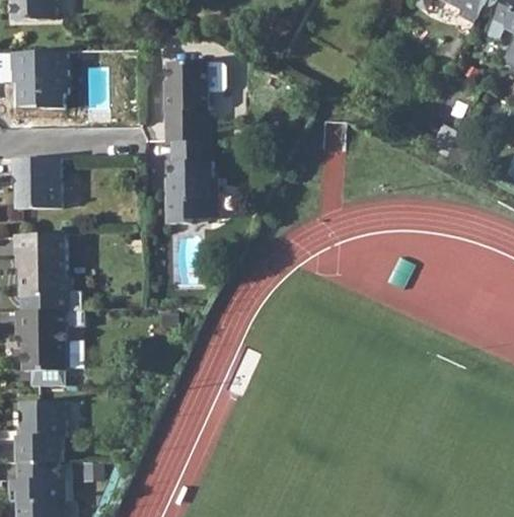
[(8,0),(9,19),(54,18),(53,0),(8,0)]
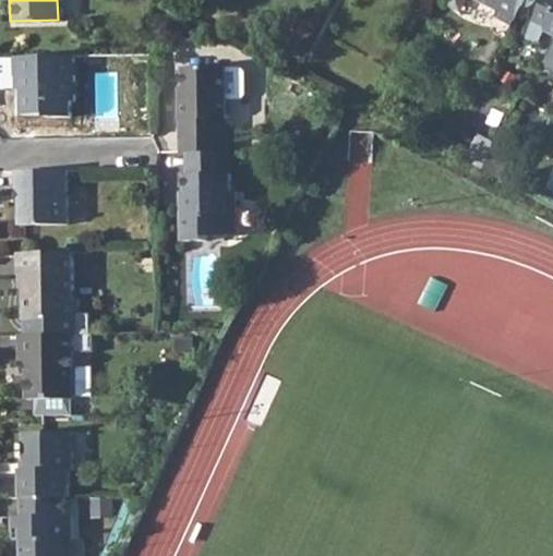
[(491,14),(507,23),(519,0),(478,0),(494,9),(491,14)]
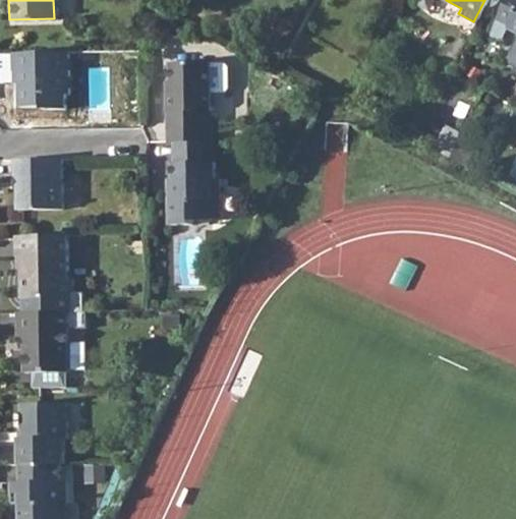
[(503,0),(485,34),(498,40),(504,26),(515,33),(515,0),(503,0)]
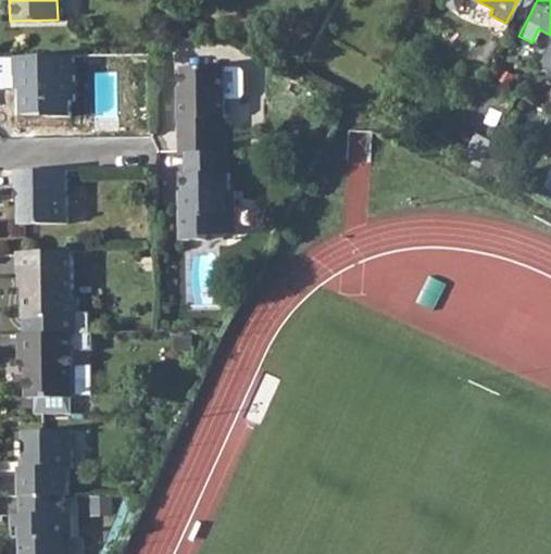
[(17,113),(66,114),(66,99),(71,99),(70,53),(10,55),(11,74),(17,74),(17,113)]
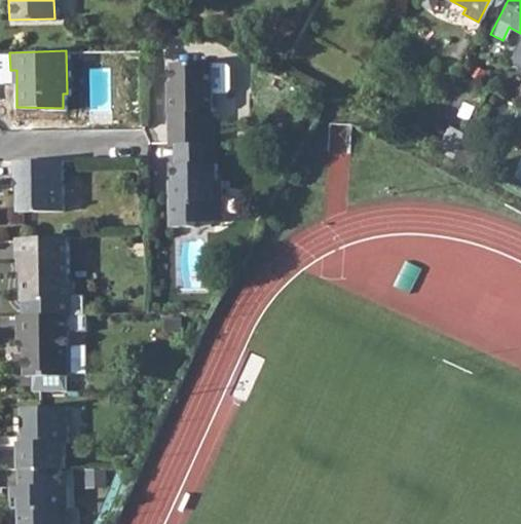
[(164,126),(210,125),(210,92),(209,63),(209,62),(168,63),(169,92),(164,92),(164,126)]
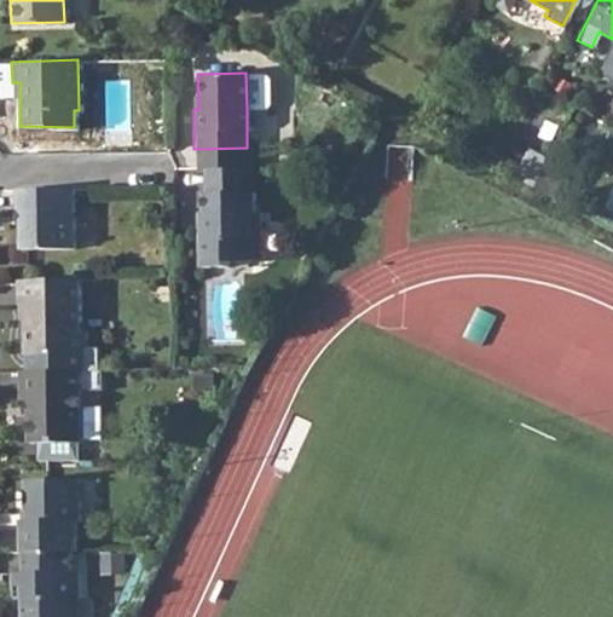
[(246,74),(247,109),(262,109),(267,104),(267,80),(262,74),(246,74)]
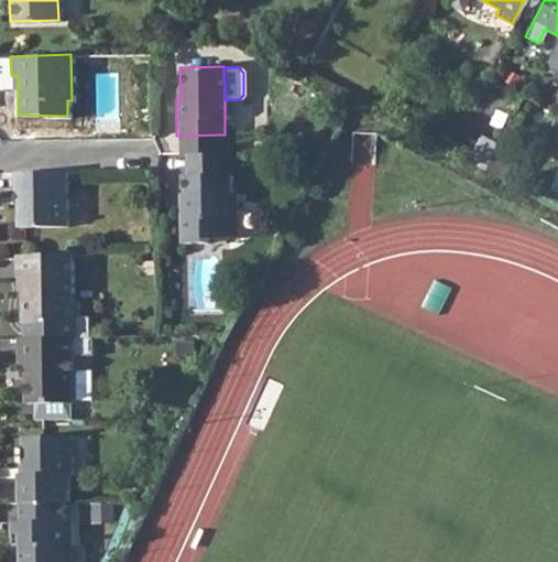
[(466,160),(483,170),(498,143),(478,133),(466,160)]
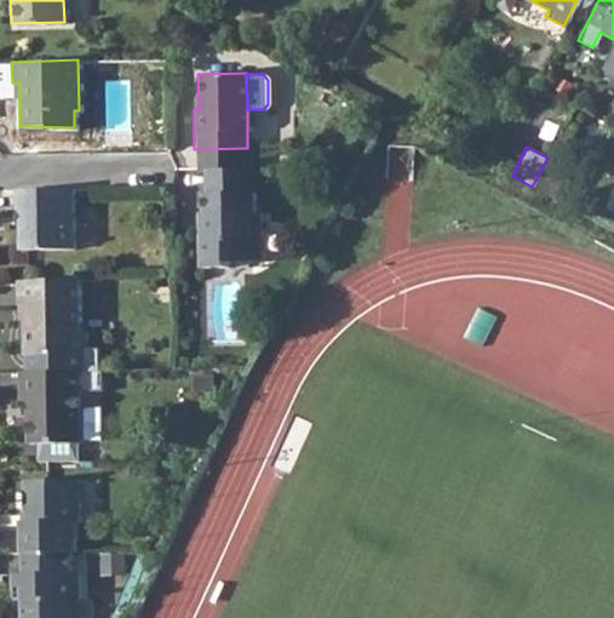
[(202,167),(247,166),(247,148),(194,149),(194,167),(202,167)]
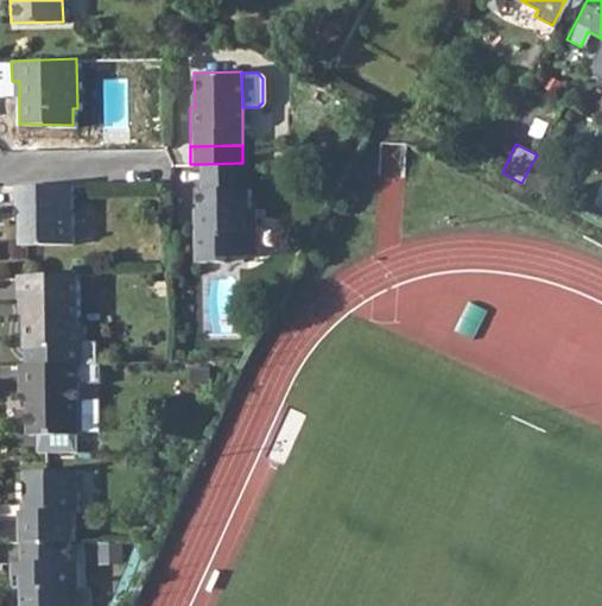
[(194,260),(220,260),(220,256),(242,256),(242,253),(242,233),(252,233),(252,207),(246,207),(242,163),(198,164),(197,221),(192,221),(194,260)]
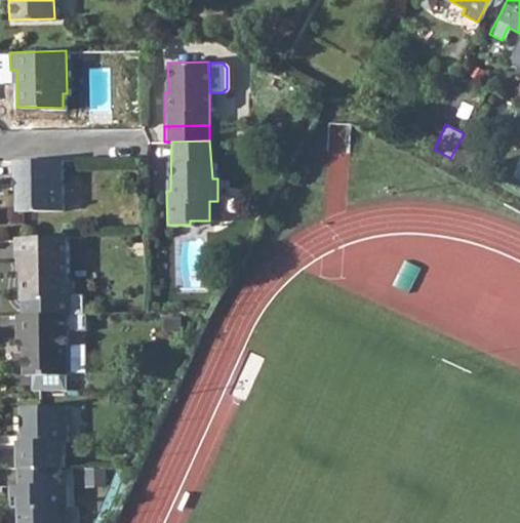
[(14,210),(60,209),(60,159),(11,159),(11,176),(14,176),(14,210)]
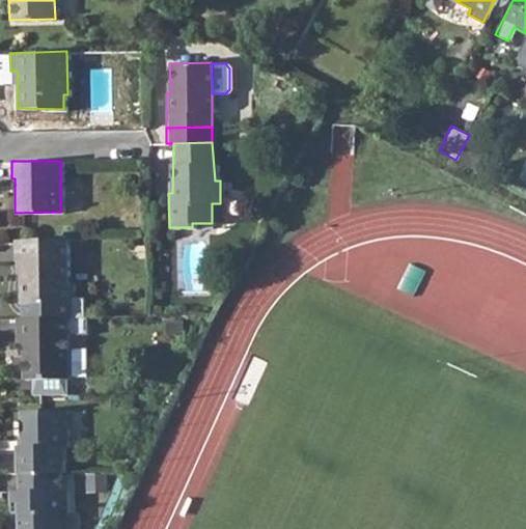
[(212,221),(221,221),(220,203),(212,203),(212,221)]
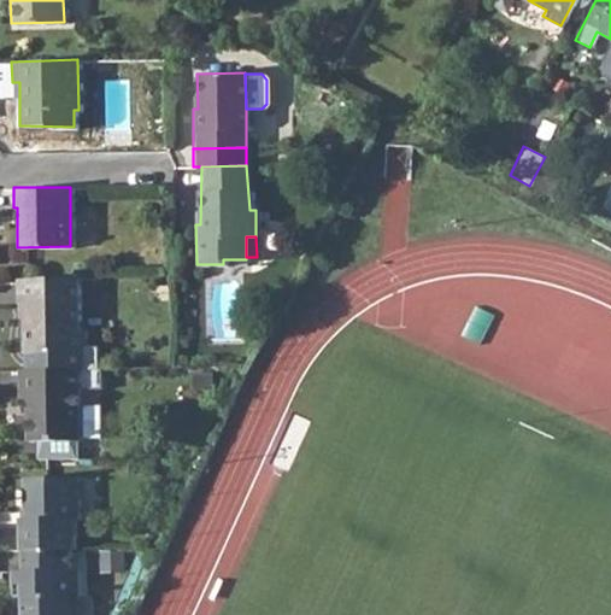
[(23,353),(23,368),(95,367),(95,346),(83,346),(82,329),(77,329),(76,277),(15,279),(15,303),(21,303),(22,353),(23,353)]
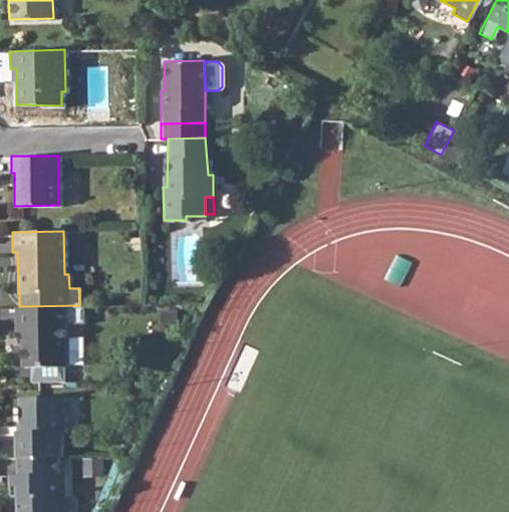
[(82,305),(79,305),(19,306),(13,306),(14,329),(23,329),(24,341),(21,341),(22,365),(64,365),(63,322),(82,322),(82,305)]
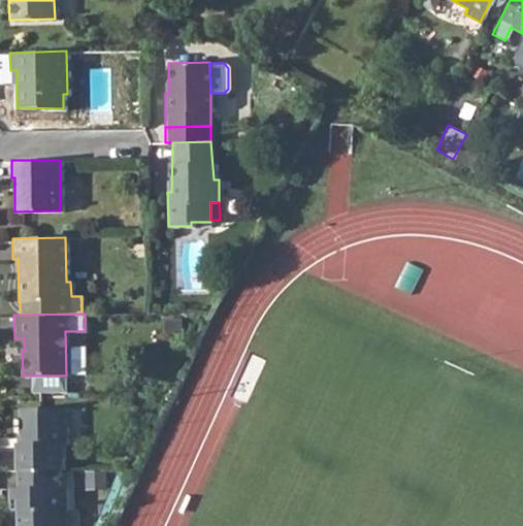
[(17,442),(17,469),(57,468),(62,468),(61,444),(65,444),(65,406),(19,407),(20,442),(17,442)]
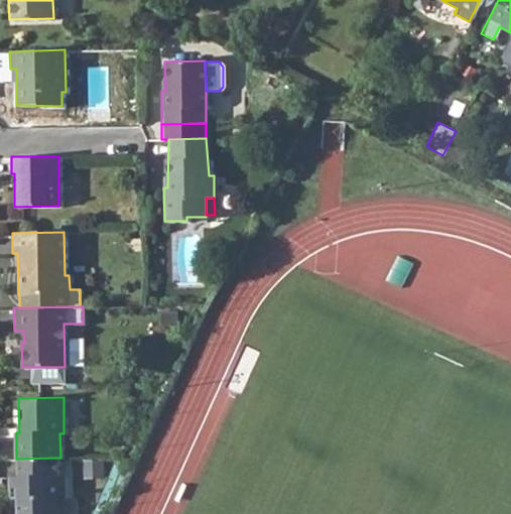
[(15,513),(53,513),(54,497),(61,497),(61,475),(55,475),(55,458),(16,459),(16,476),(8,476),(8,496),(15,496),(15,513)]
